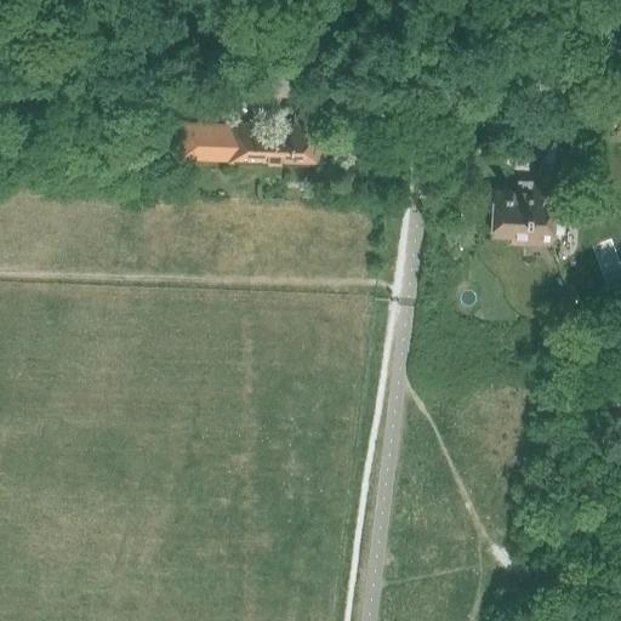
[(296,127),(182,123),(180,157),(318,163),(319,127),(315,127),(317,110),(297,110),(296,127)]
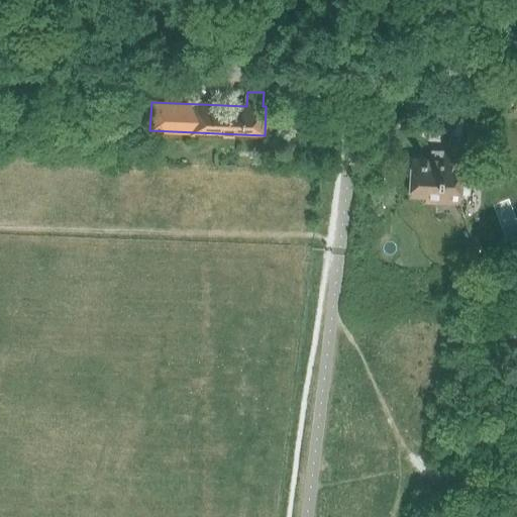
[(146,95),(136,95),(136,107),(145,107),(146,95)]
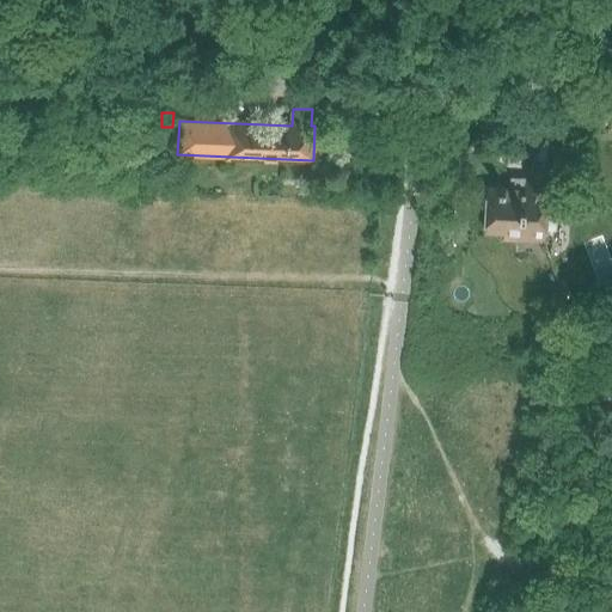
[(484,231),(505,232),(502,240),(545,242),(545,199),(563,138),(542,132),(528,178),(510,177),(508,188),(472,185),(471,203),(485,209),(484,231)]
